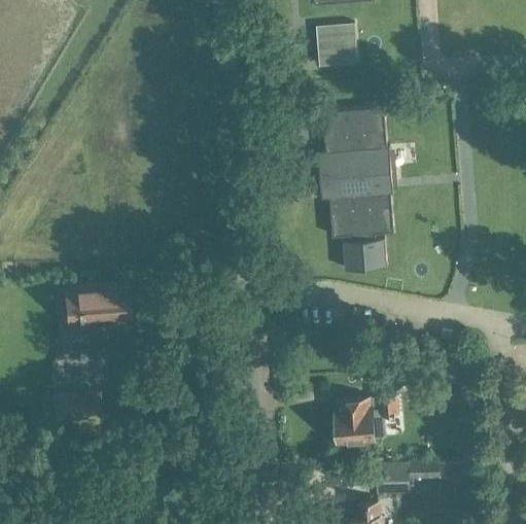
[(383,108),(322,113),(325,151),(318,152),(322,200),(329,199),(332,238),(342,237),(345,271),(386,267),(383,234),(393,233),(390,195),(392,195),(389,146),(386,147),(383,108)]
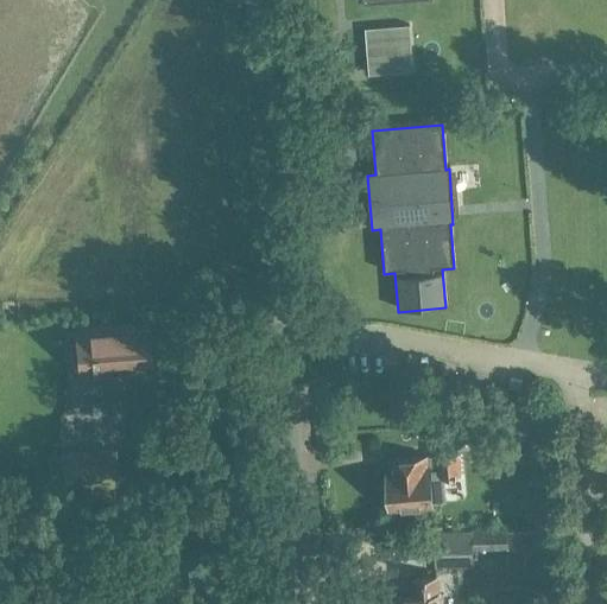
[(92,374),(149,369),(146,331),(89,336),(90,355),(89,355),(89,361),(90,361),(92,374)]
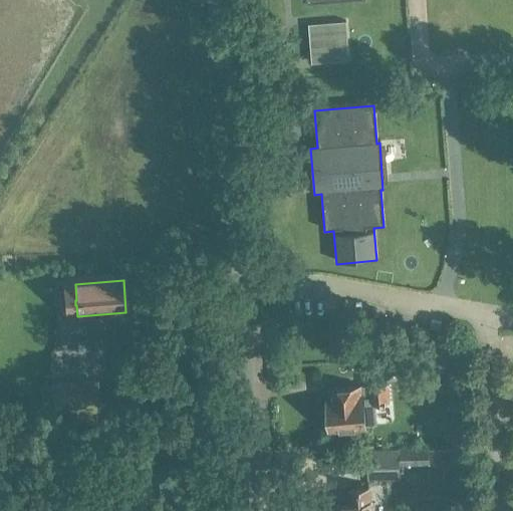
[(130,359),(81,363),(83,388),(132,384),(130,359)]
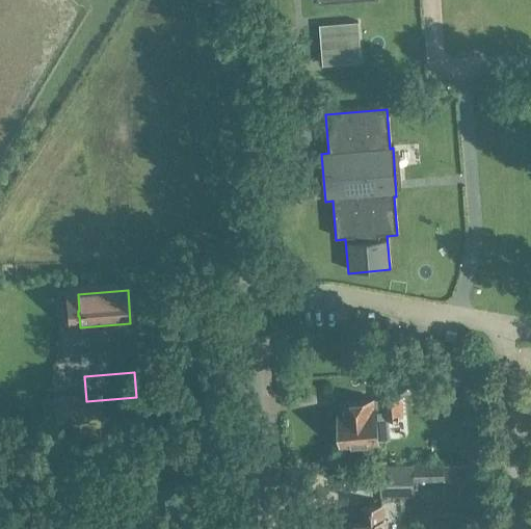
[(343,417),(338,417),(341,447),(377,444),(374,415),(385,414),(386,420),(401,419),(399,401),(383,402),(383,403),(370,404),(342,406),(343,417)]
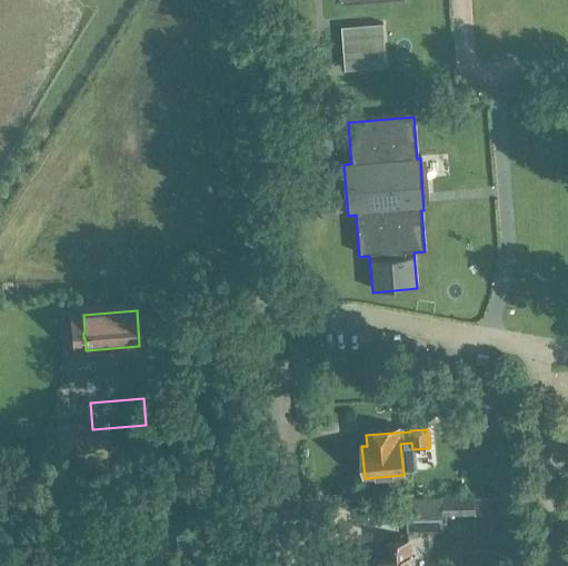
[(441,502),(407,503),(408,535),(442,535),(442,519),(475,518),(475,516),(506,515),(505,500),(474,500),(441,502)]
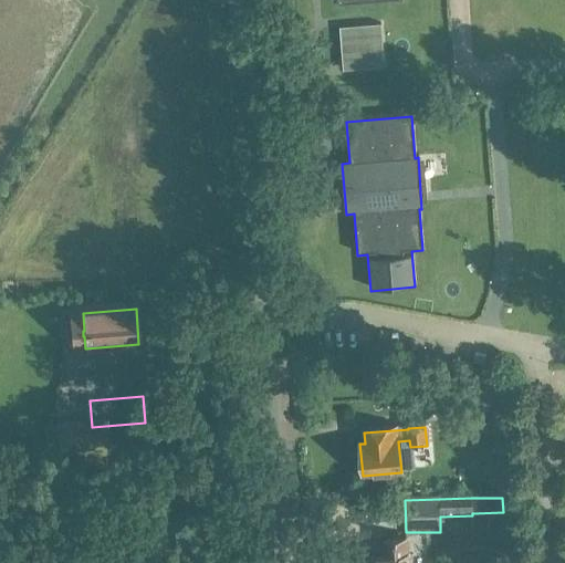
[(407,562),(406,559),(405,542),(397,542),(397,540),(391,541),(391,543),(384,543),(385,560),(369,561),(369,562),(407,562)]
